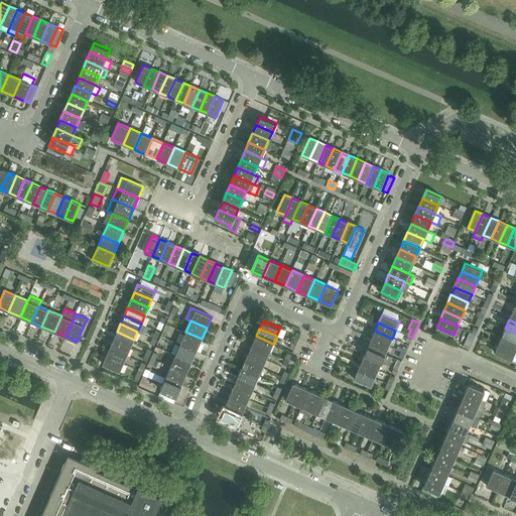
[(515,333),(505,329),(502,336),(515,342),(515,333)]
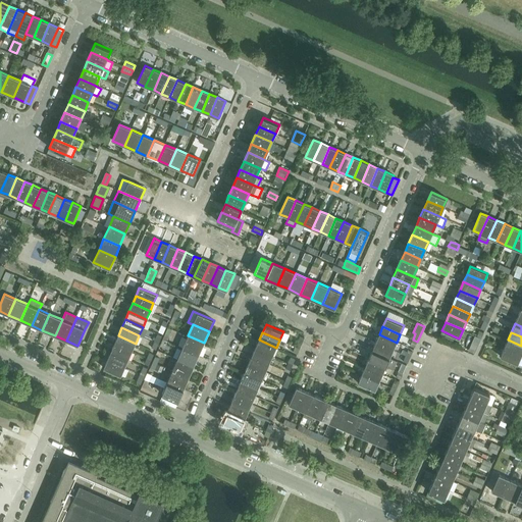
[(379,334),(375,343),(393,350),(399,353),(402,345),(397,343),(379,334)]
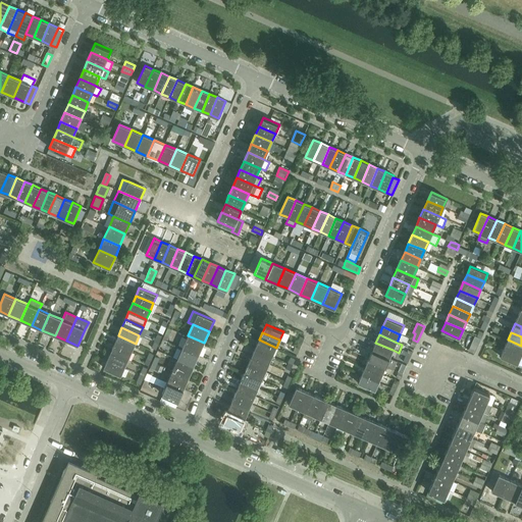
[(118,335),(114,344),(132,351),(136,344),(118,335)]
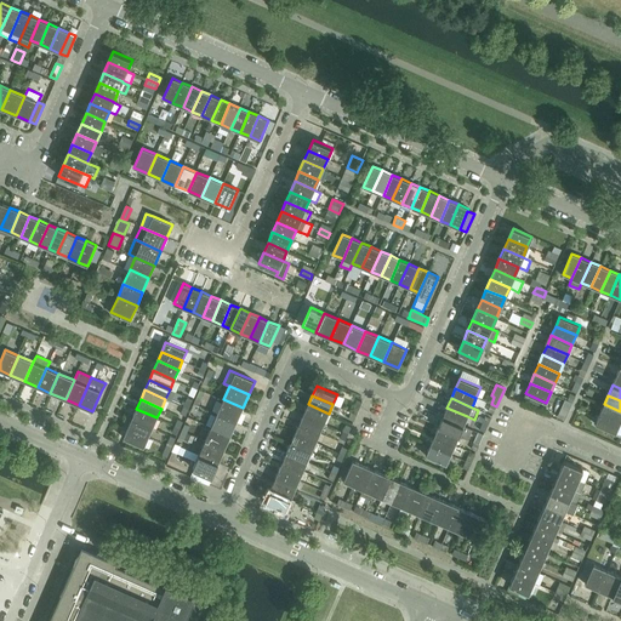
[(243,408),(223,399),(217,414),(237,422),(243,408)]
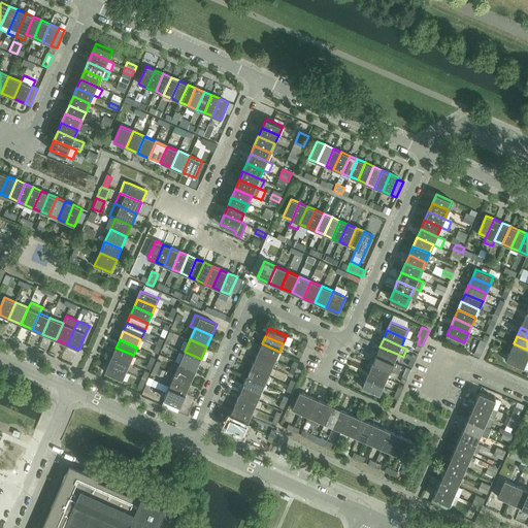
[(487,342),(481,339),(473,355),(480,357),(487,342)]
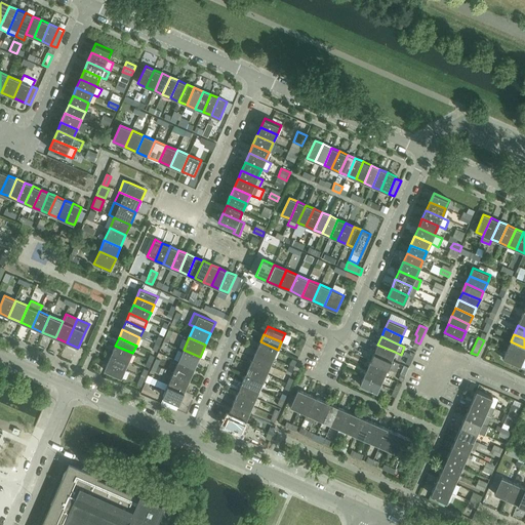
[(260,341),(256,350),(274,358),(278,350),(260,341)]
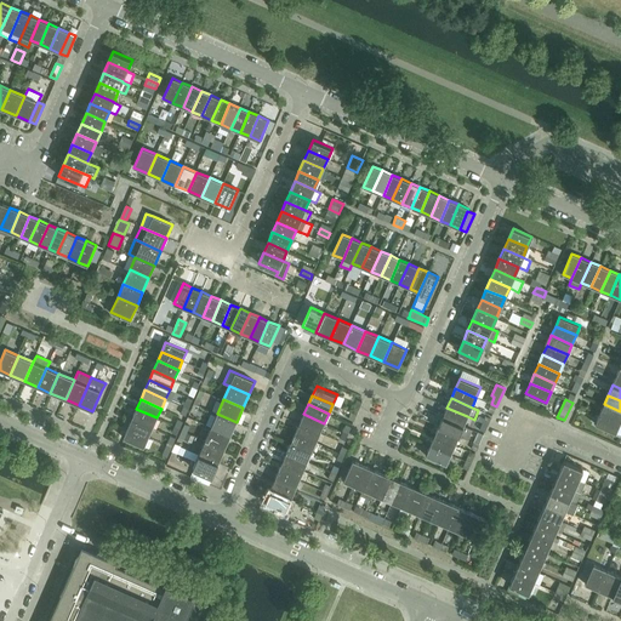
[(620,411),(604,404),(599,414),(620,423),(620,420),(620,411)]
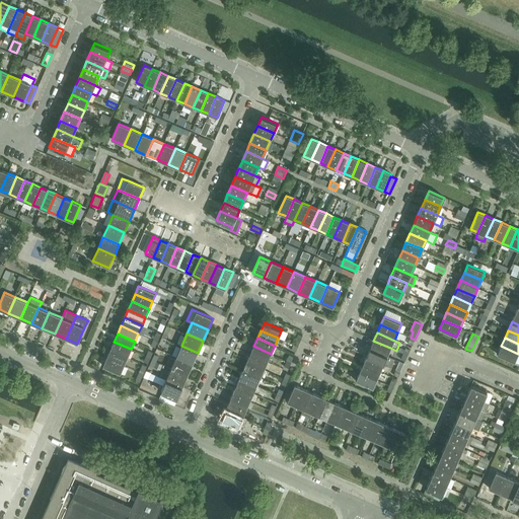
[(373,341),(370,348),(387,356),(390,348),(373,341)]
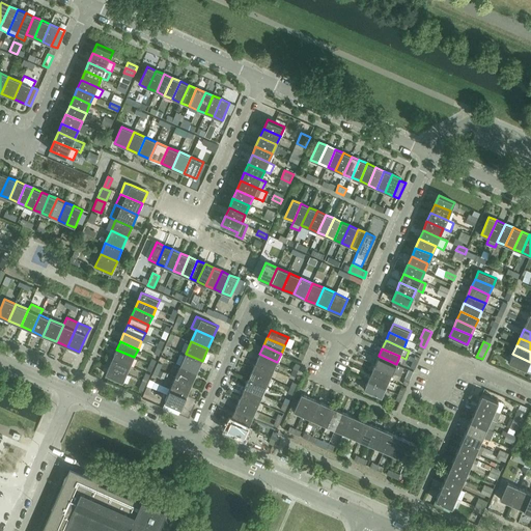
[(116,350),(113,358),(131,365),(134,357),(116,350)]
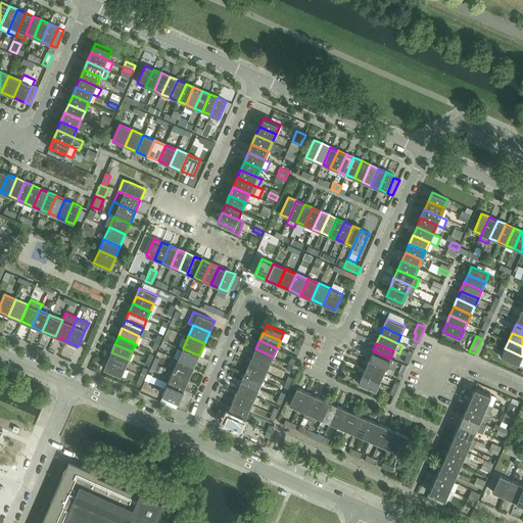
[(199,355),(183,348),(178,360),(194,367),(199,355)]
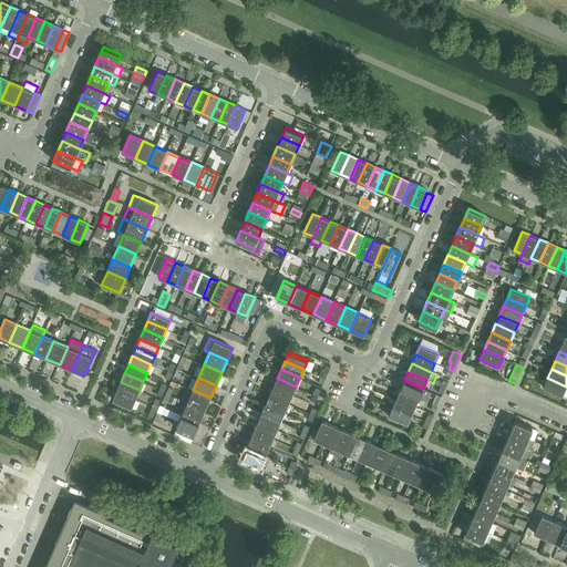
[(277,378),(274,387),(292,394),(296,387),(277,378)]
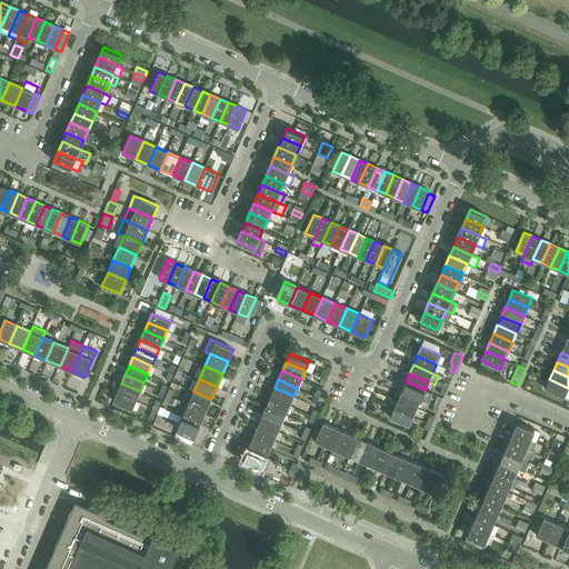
[(563,397),(568,388),(549,379),(545,389),(563,397)]
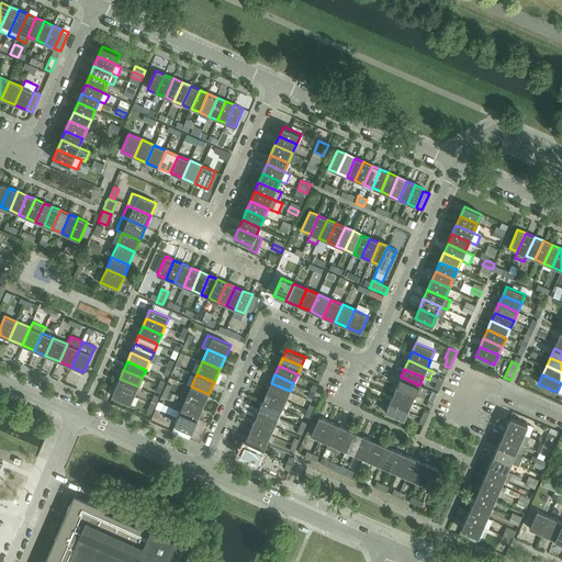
[(401,377),(397,385),(416,394),(424,397),(427,389),(419,385),(401,377)]
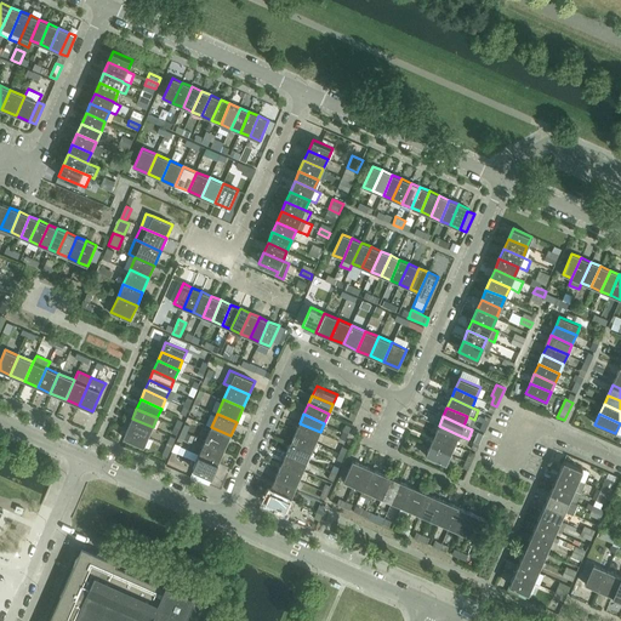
[(132,419),(127,428),(148,437),(153,427),(132,419)]
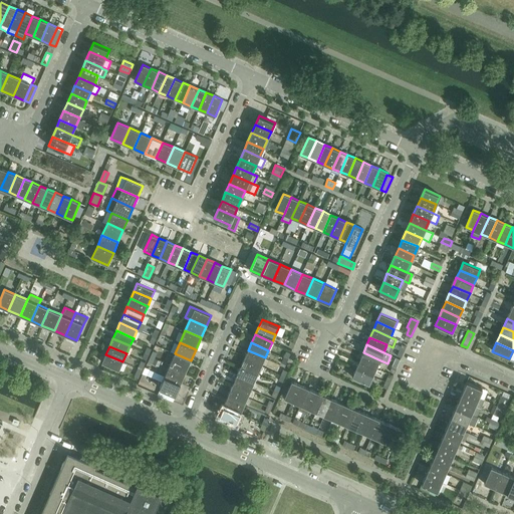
[(248,350),(244,358),(261,365),(265,357),(248,350)]
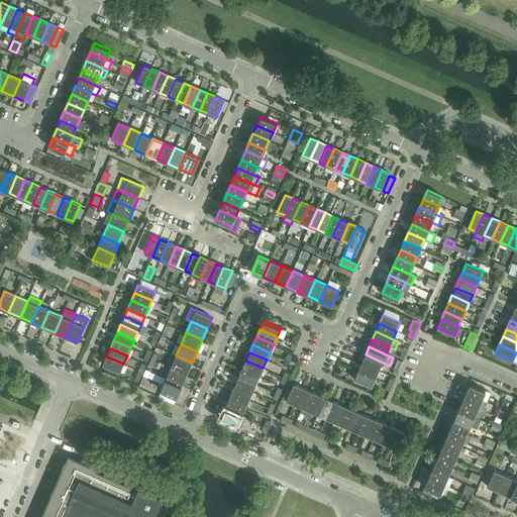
[(366,354),(362,363),(379,371),(383,363),(366,354)]
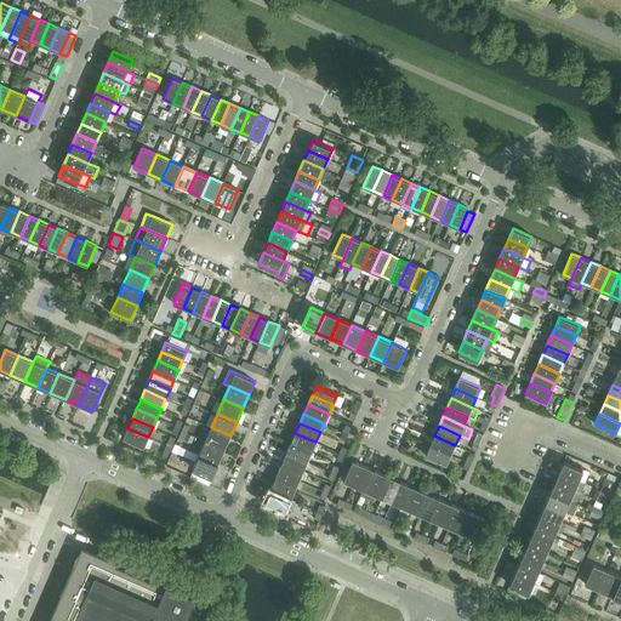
[(231,436),(211,427),(205,440),(224,449),(231,436)]
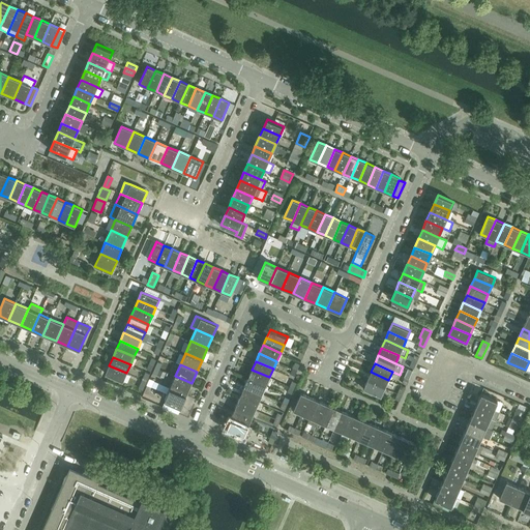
[(123,382),(126,373),(109,365),(106,374),(123,382)]
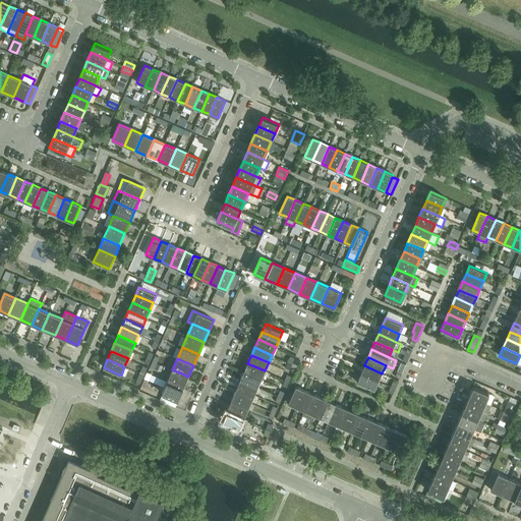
[(247,363),(244,371),(262,380),(265,370),(247,363)]
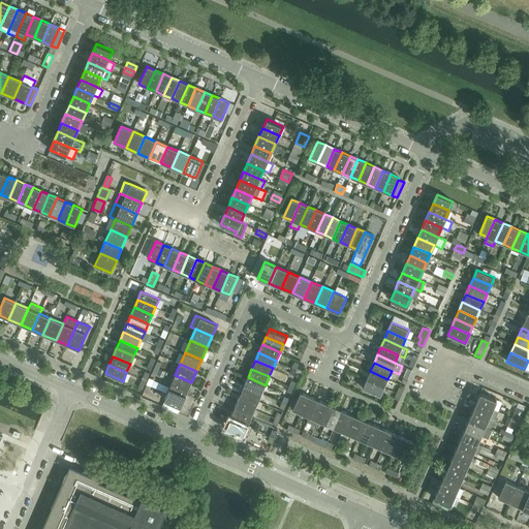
[(370,371),(367,379),(384,387),(387,379),(370,371)]
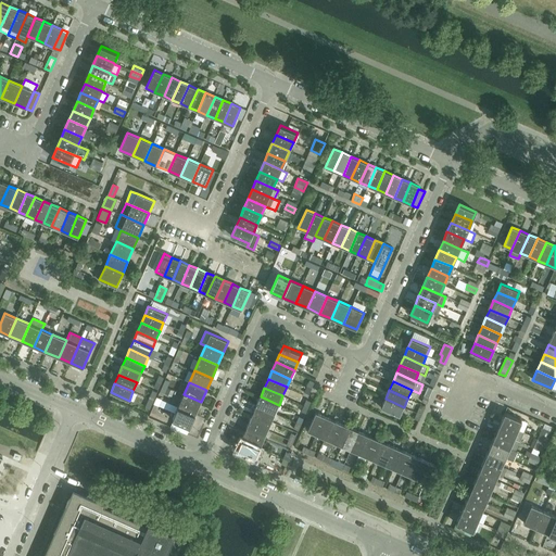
[(201,402),(184,394),(178,407),(196,415),(201,402)]
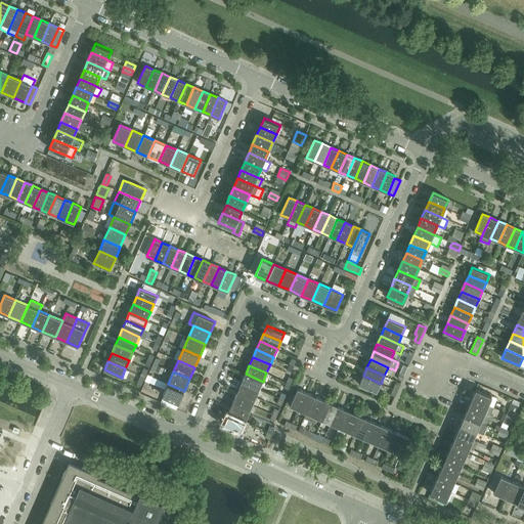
[(246,374),(242,382),(259,389),(263,382),(246,374)]
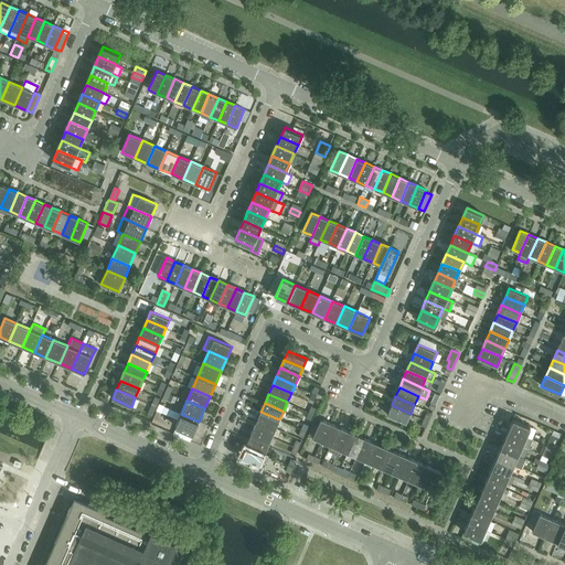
[(406,423),(411,414),(392,405),(387,414),(406,423)]
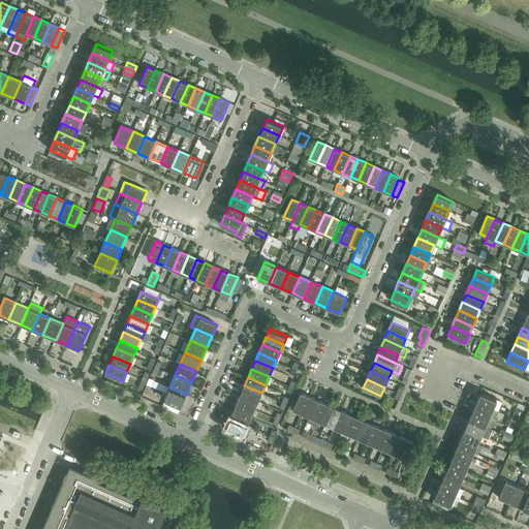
[(244,385),(241,393),(258,401),(261,393),(244,385)]
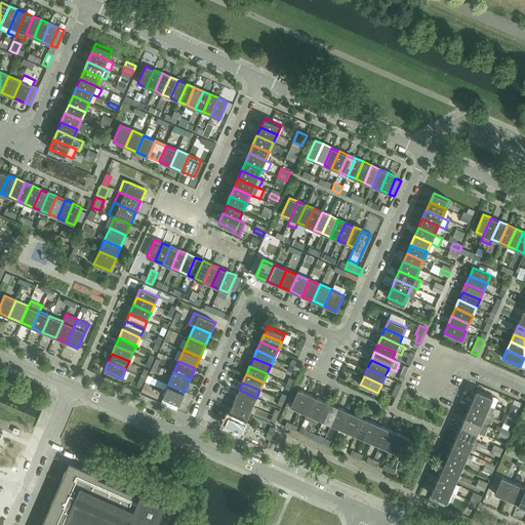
[(185,392),(168,385),(163,396),(179,403),(185,392)]
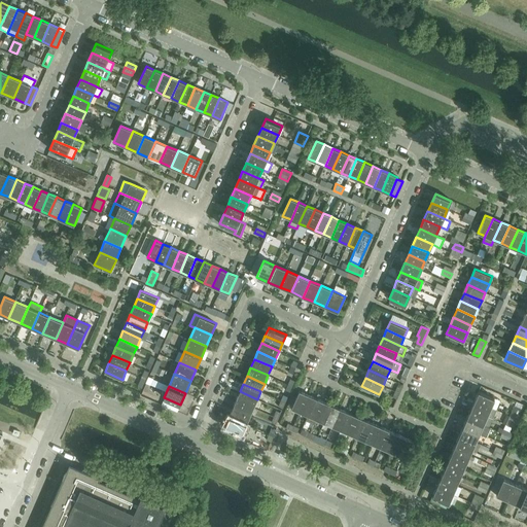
[(264,402),(257,399),(240,391),(236,399),(253,408),(260,411),(264,402)]
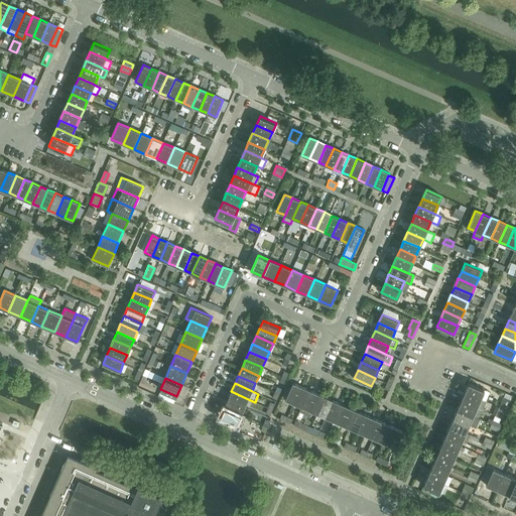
[(285,400),(293,403),(301,386),(293,383),(285,400)]
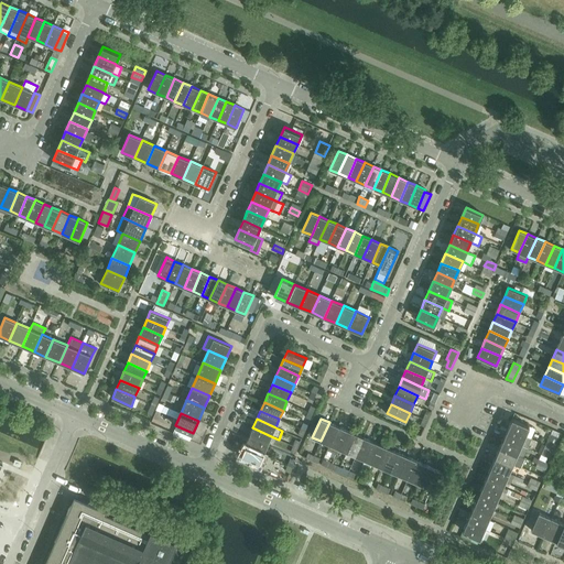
[(512,419),(508,427),(531,438),(535,429),(512,419)]
